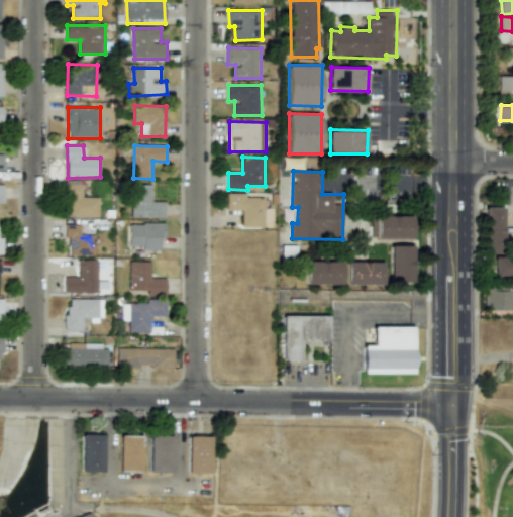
[(101,197),(84,197),(84,184),(69,184),(68,217),(100,217),(101,197)]
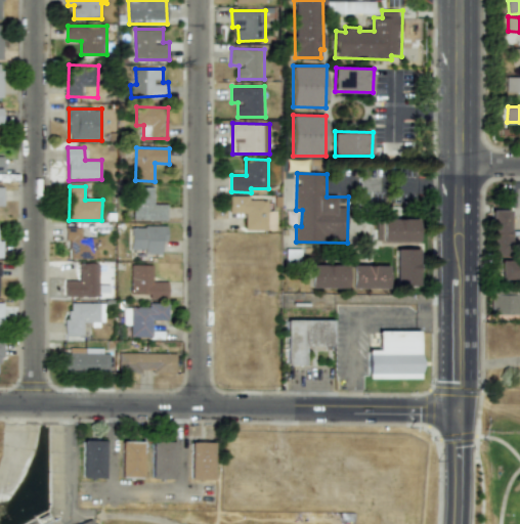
[(135,187),(135,220),(169,220),(169,204),(156,204),(155,187),(135,187)]
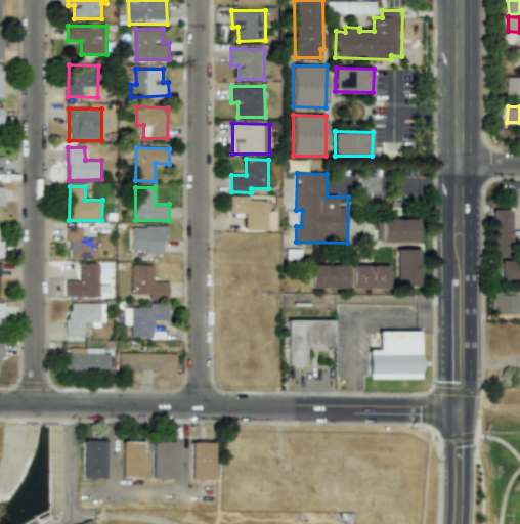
[(268,230),(269,200),(251,200),(251,197),(231,195),(230,214),(247,214),(247,230),(268,230)]
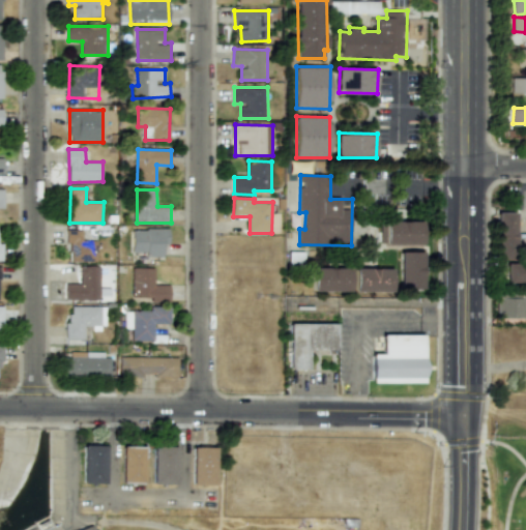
[(519,213),(499,212),(498,254),(518,254),(519,213)]
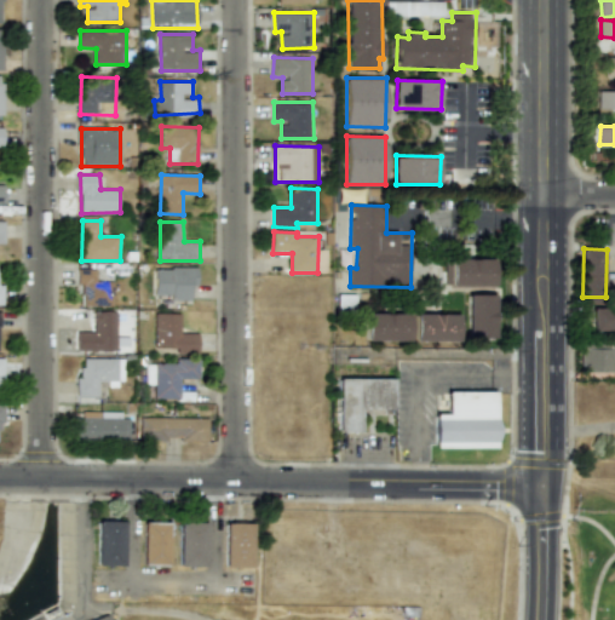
[(496,285),(495,258),(452,259),(453,287),(496,285)]
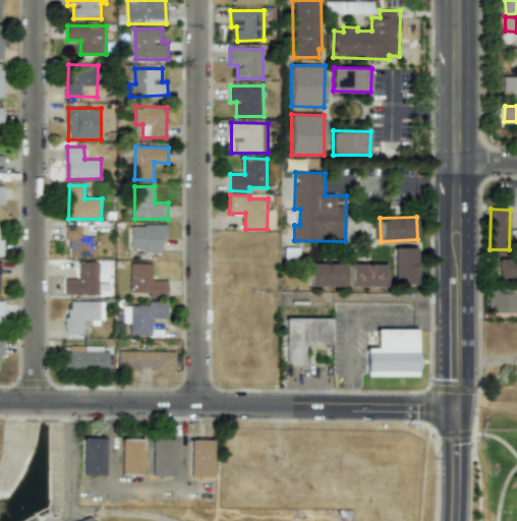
[(168,225),(131,225),(131,248),(147,248),(147,252),(163,252),(163,240),(167,240),(168,225)]
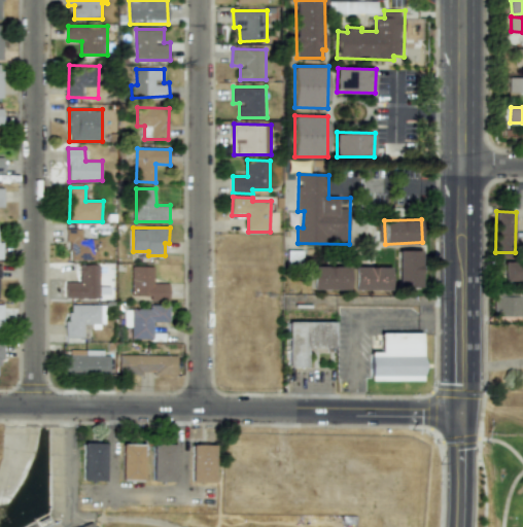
[(98,260),(99,239),(83,239),(83,229),(68,229),(67,242),(73,242),(72,259),(98,260)]
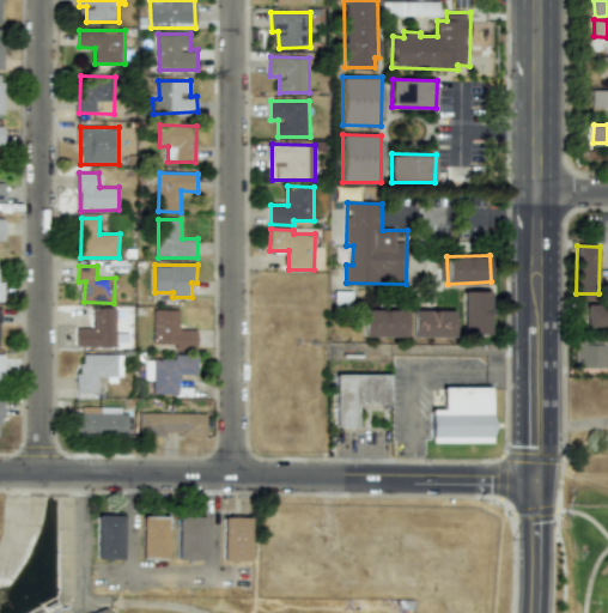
[(491,291),(463,291),(464,334),(491,334),(491,291)]
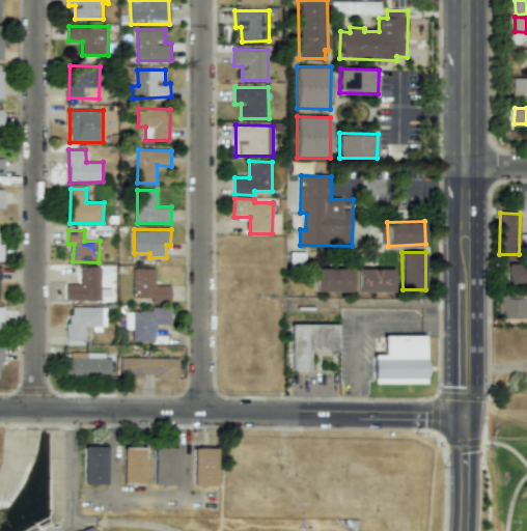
[(508,283),(526,283),(526,264),(508,264),(508,283)]
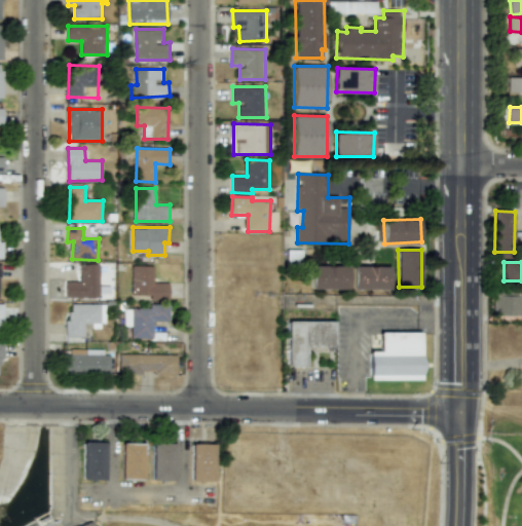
[(101,264),(81,264),(80,282),(67,280),(67,297),(101,298),(101,264)]
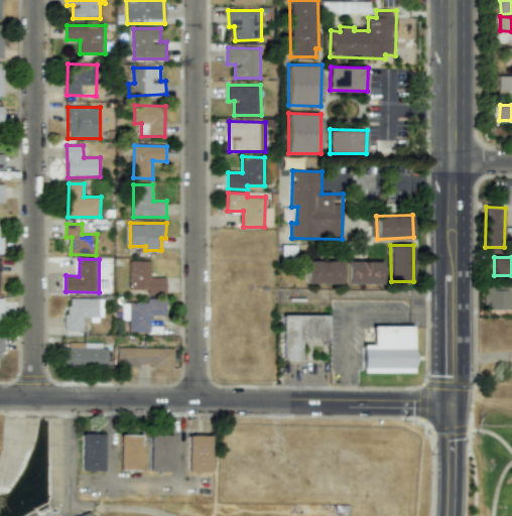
[(306,283),(342,283),(343,261),(306,260),(306,283)]
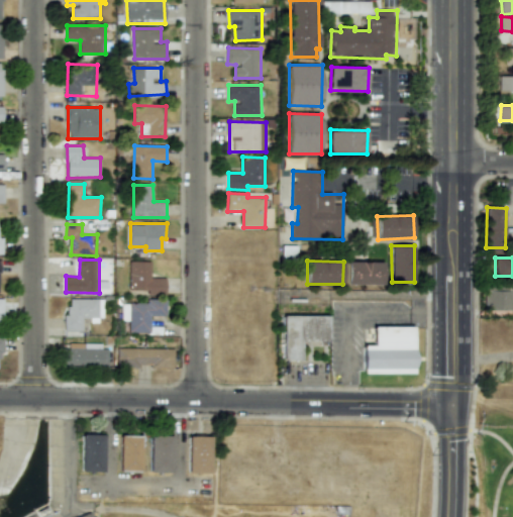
[(167,279),(151,278),(152,262),(130,262),(130,290),(147,290),(147,294),(167,295),(167,279)]
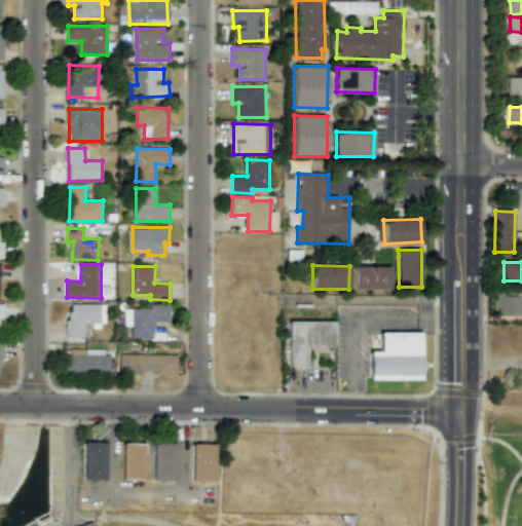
[(390,266),(355,266),(353,290),(390,290),(390,266)]
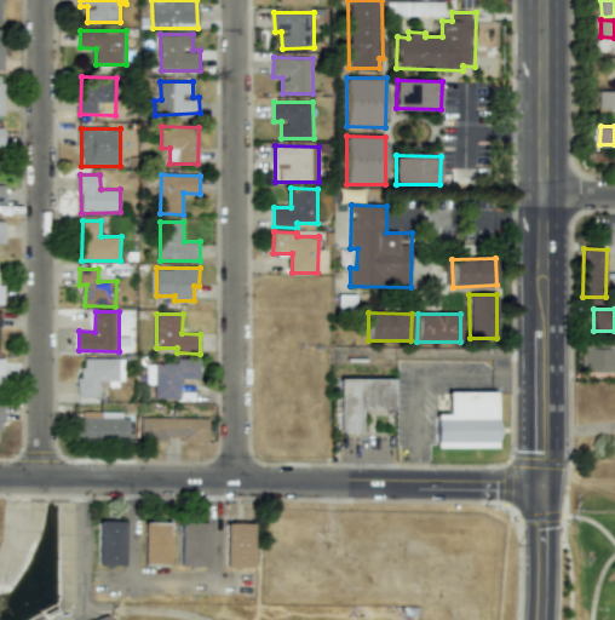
[(584,373),(614,371),(614,344),(610,344),(610,349),(582,349),(584,373)]
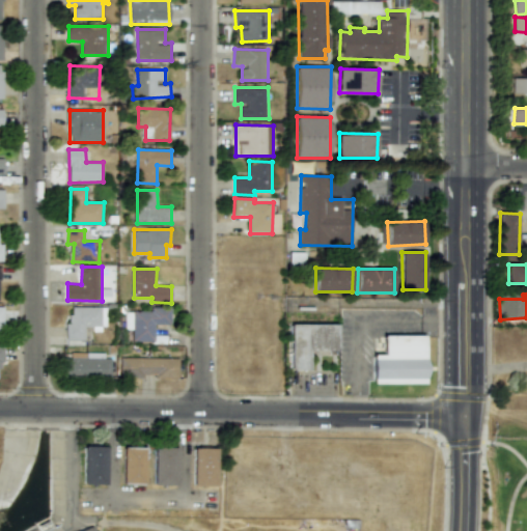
[(71,339),(86,339),(86,330),(103,330),(102,307),(70,307),(71,339)]
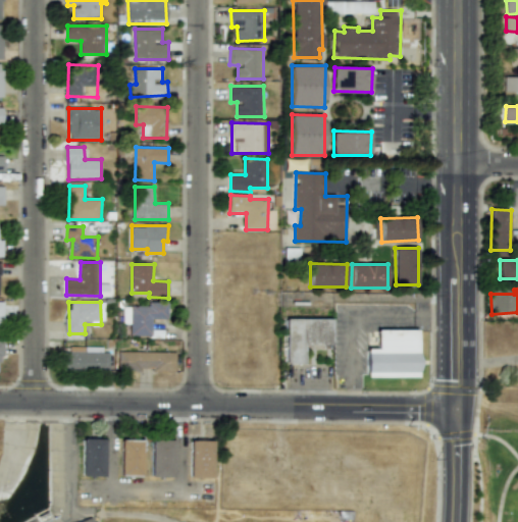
[(132,335),(154,335),(153,319),(169,319),(169,304),(124,305),(124,324),(131,323),(132,335)]
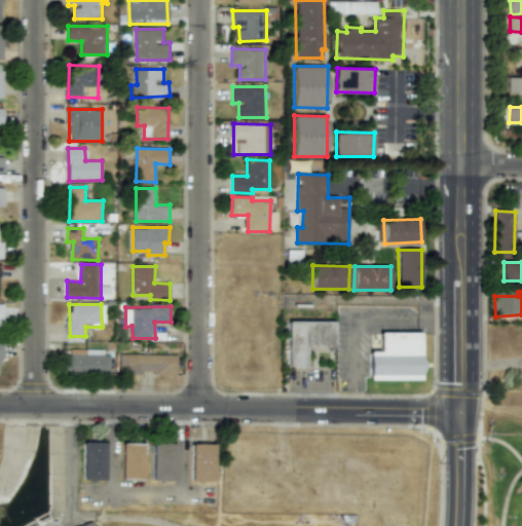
[(289,322),(289,367),(307,367),(307,347),(335,347),(335,321),(289,322)]
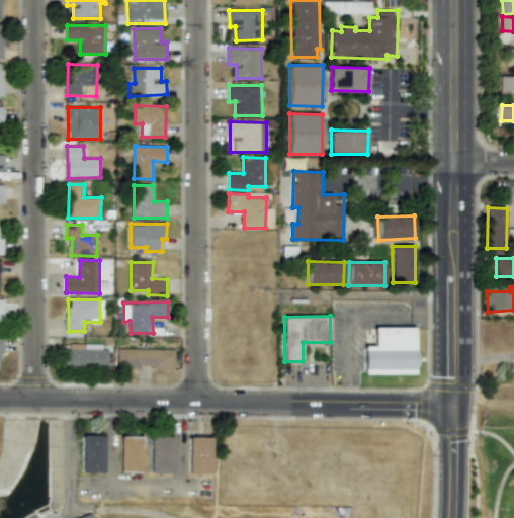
[(415,327),(374,327),(375,346),(364,346),(364,374),(416,373),(415,327)]
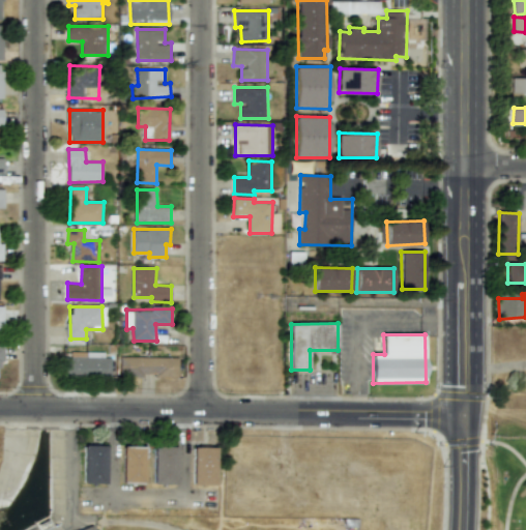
[(65,353),(65,376),(113,375),(112,352),(65,353)]
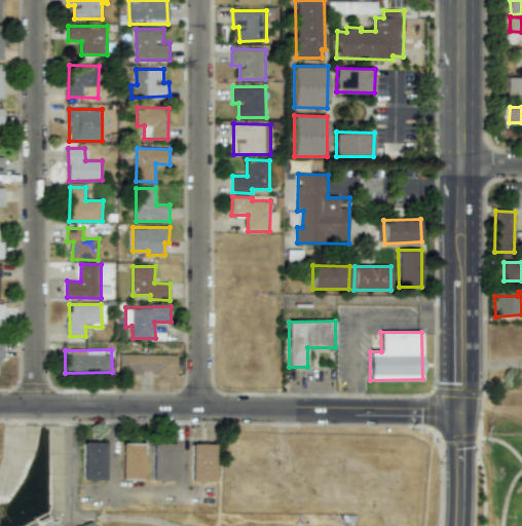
[(178,374),(179,355),(121,353),(121,373),(178,374)]
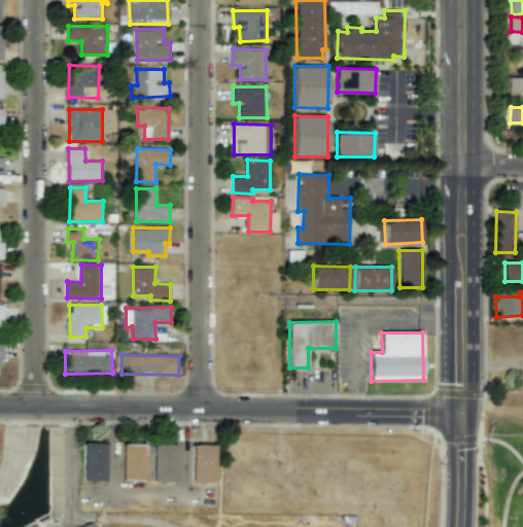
[(107,481),(108,444),(84,443),(83,481),(107,481)]
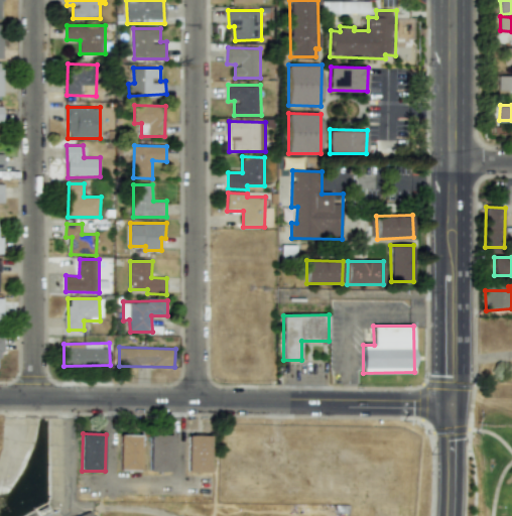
[(121,470),(143,471),(143,434),(121,434),(121,470)]
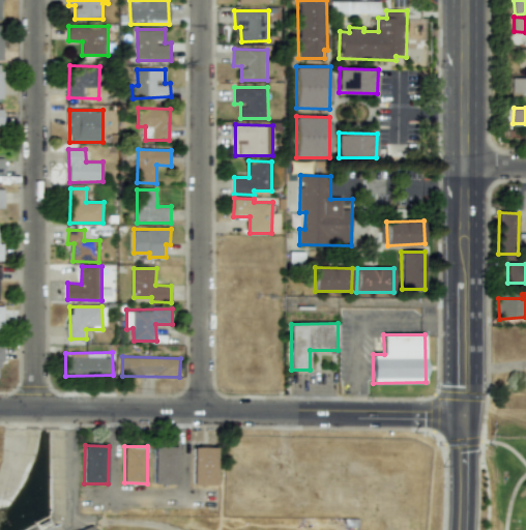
[(178,484),(178,446),(155,446),(155,484),(178,484)]
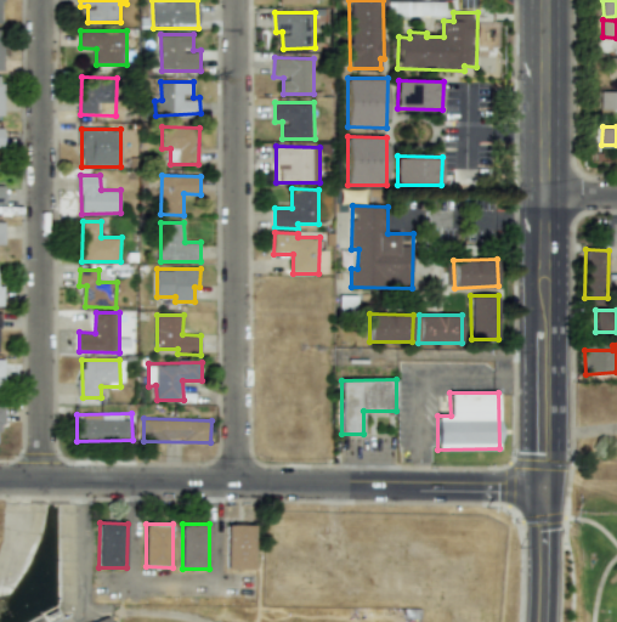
[(255,570),(255,525),(228,524),(227,569),(255,570)]
